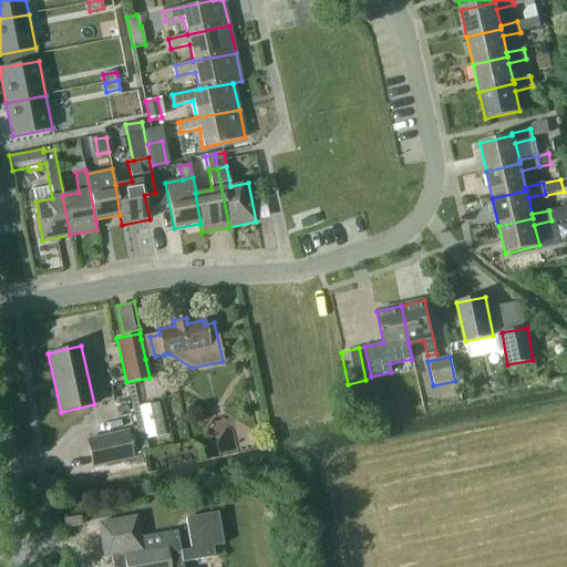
[(373,416),(389,413),(387,401),(371,404),(373,416)]
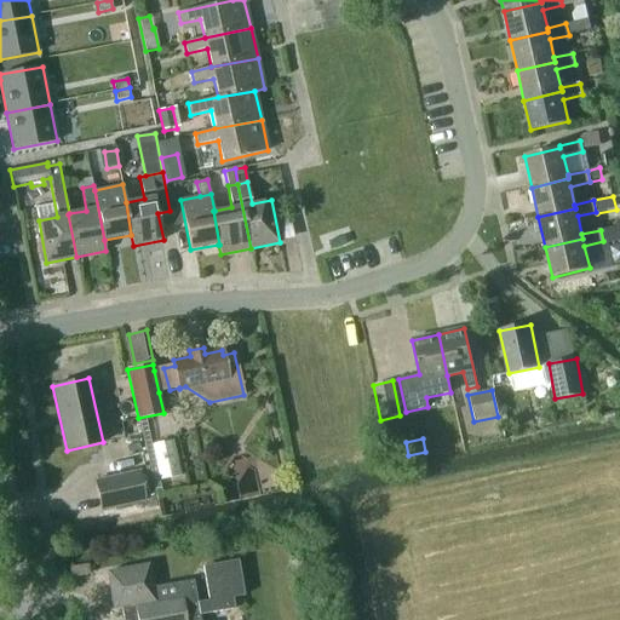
[(160,480),(182,476),(174,441),(153,446),(160,480)]
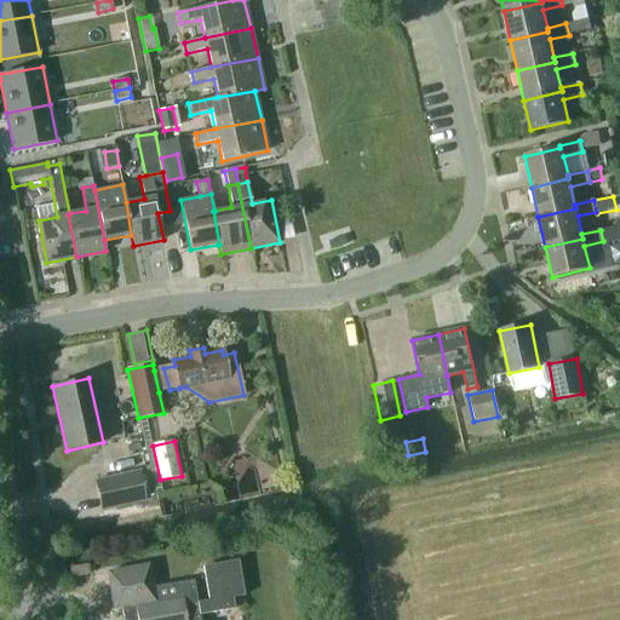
[(155,499),(149,470),(139,472),(139,470),(92,481),(99,511),(155,499)]
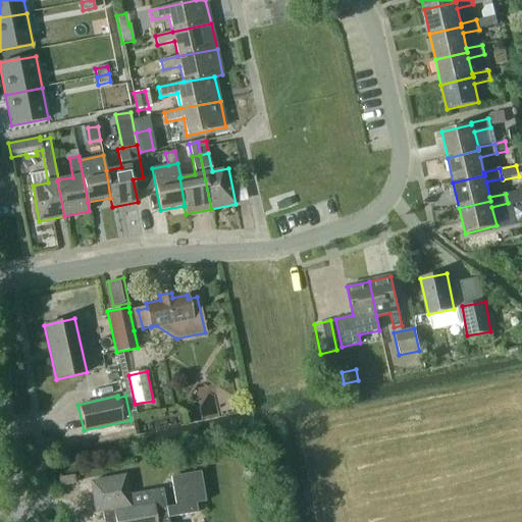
[(204,502),(199,472),(170,477),(175,506),(164,508),(161,489),(128,494),(125,475),(90,481),(95,513),(102,512),(103,521),(166,521),(166,518),(196,513),(195,504),(204,502)]
